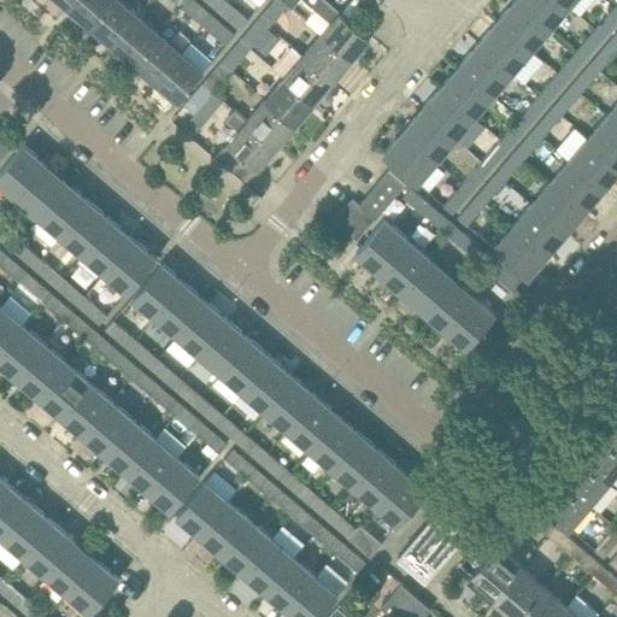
[(112,0),(75,0),(69,7),(90,25),(112,0)]
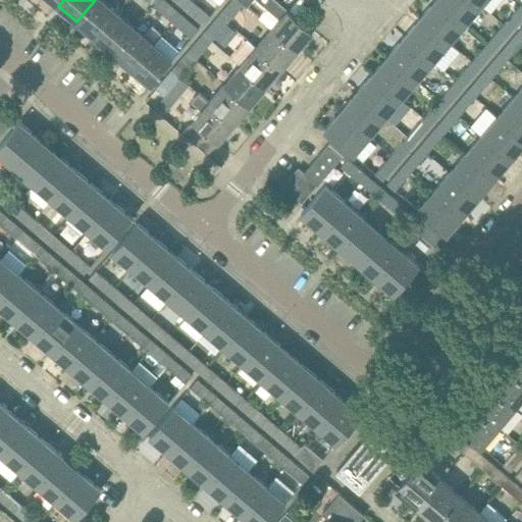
[(116,12),(101,0),(95,0),(76,21),(95,38),(116,12)]
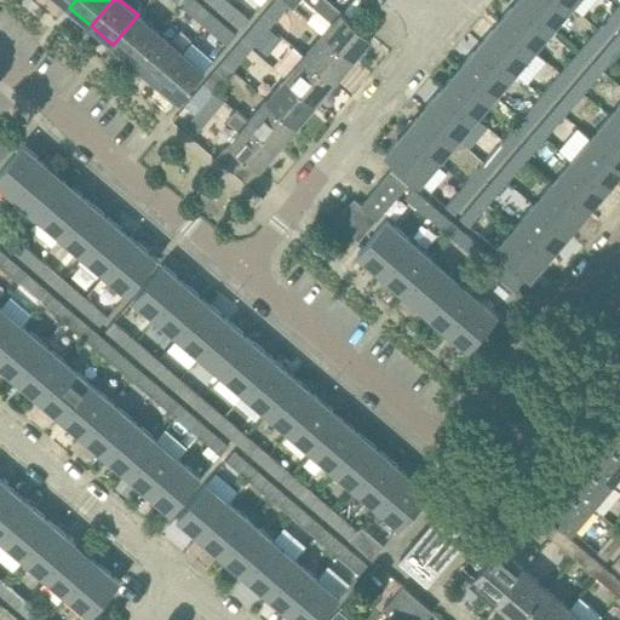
[(195,0),(188,0),(183,7),(205,27),(213,16),(195,0)]
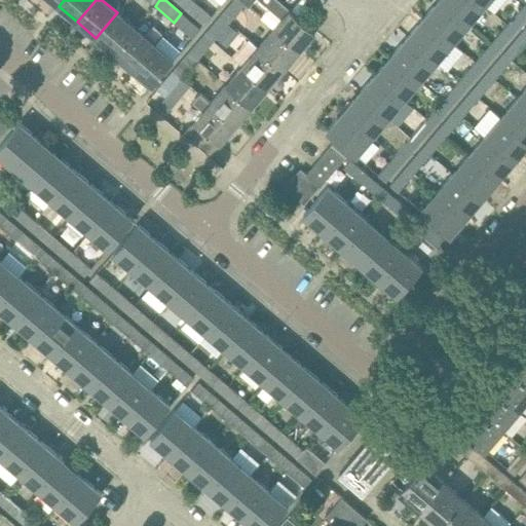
[(175,0),(185,8),(192,0),(175,0)]
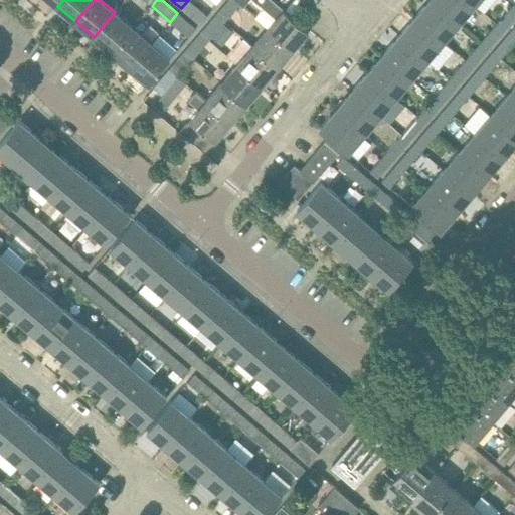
[(207,15),(188,0),(181,8),(200,24),(207,15)]
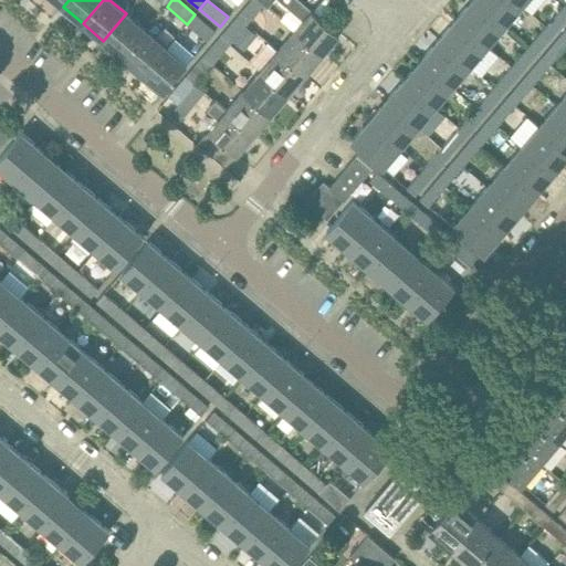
[(251,0),(238,16),(247,24),(264,4),(259,0),(251,0)]
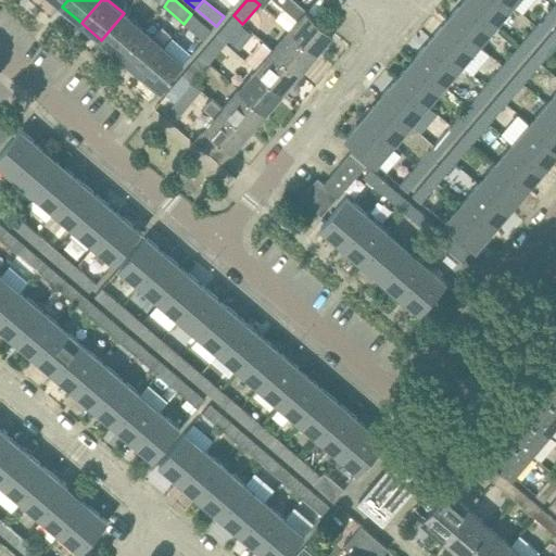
[(290,30),(316,53),(333,33),(294,0),(254,0),(260,4),(263,8),(268,0),(275,0),(299,20),(290,30)]
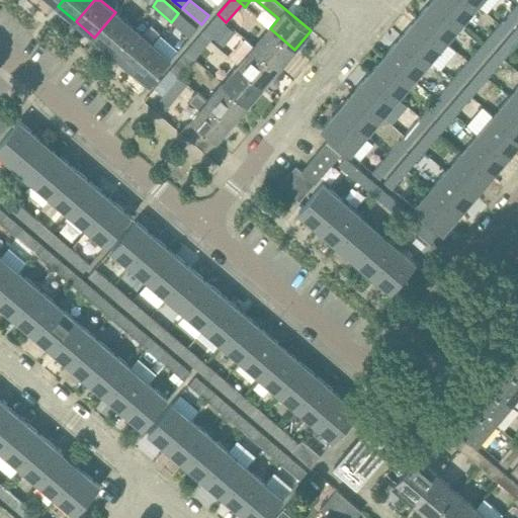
[(461,23),(434,0),(432,0),(417,17),(445,41),(461,23)]
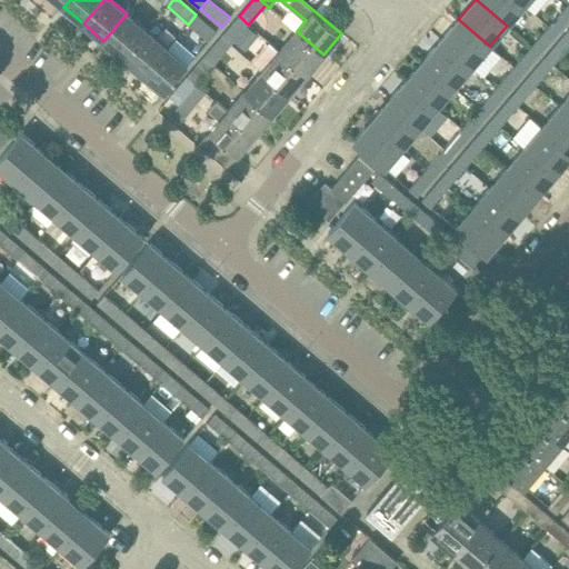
[(477,0),(507,26),(525,6),(518,0),(477,0)]
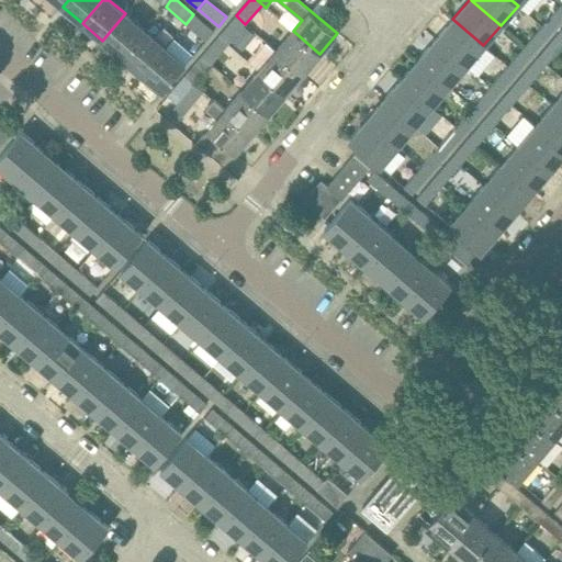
[(550,33),(561,19),(561,8),(559,6),(542,25),(550,33)]
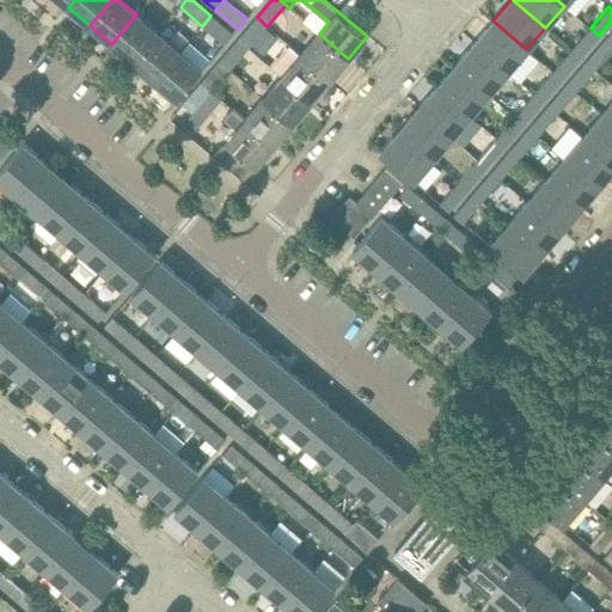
[(111,44),(133,62),(158,34),(136,14),(111,44)]
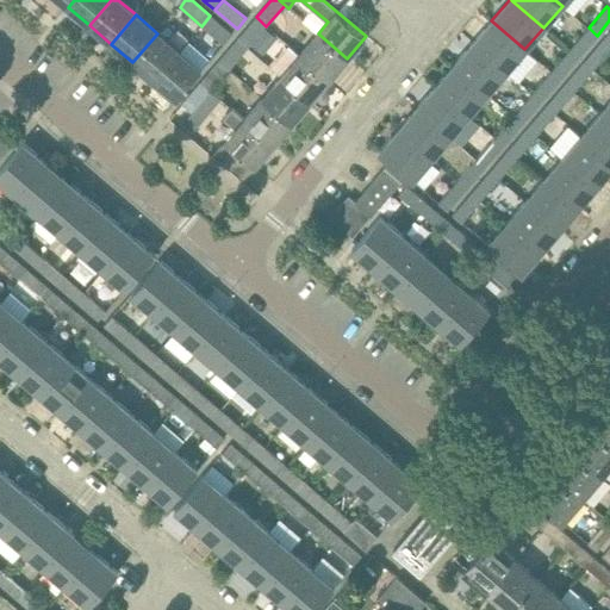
[(210,16),(201,26),(223,44),(232,35),(210,16)]
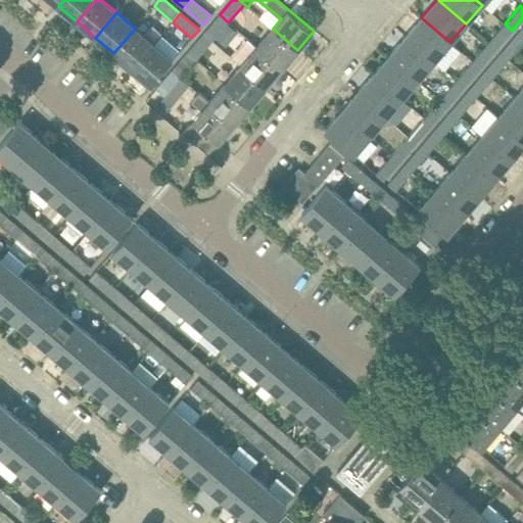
[(220,14),(203,34),(212,41),(228,22),(220,14)]
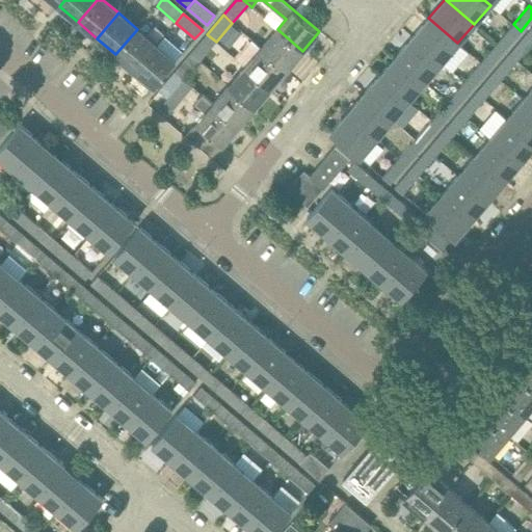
[(457,43),(428,18),(411,37),(441,62),(457,43)]
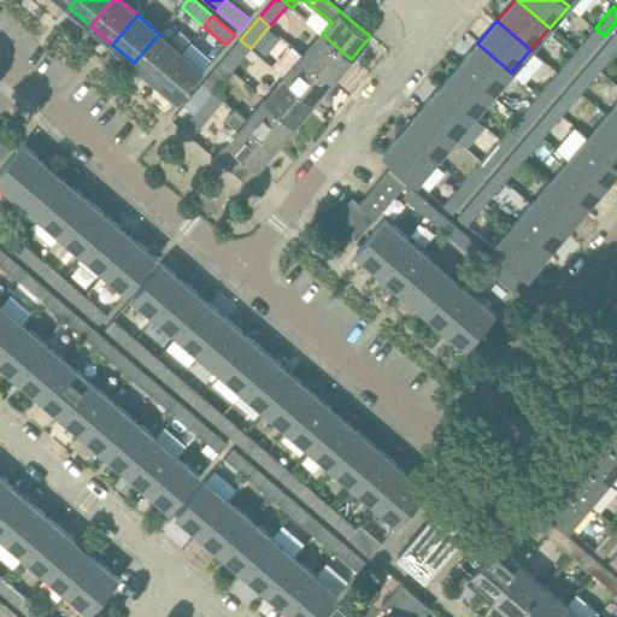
[(585,58),(604,36),(595,28),(576,51),(585,58)]
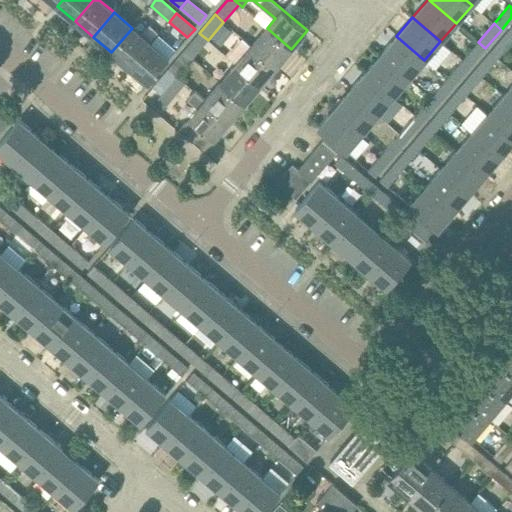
[(150,43),(132,28),(111,52),(129,67),(150,43)]
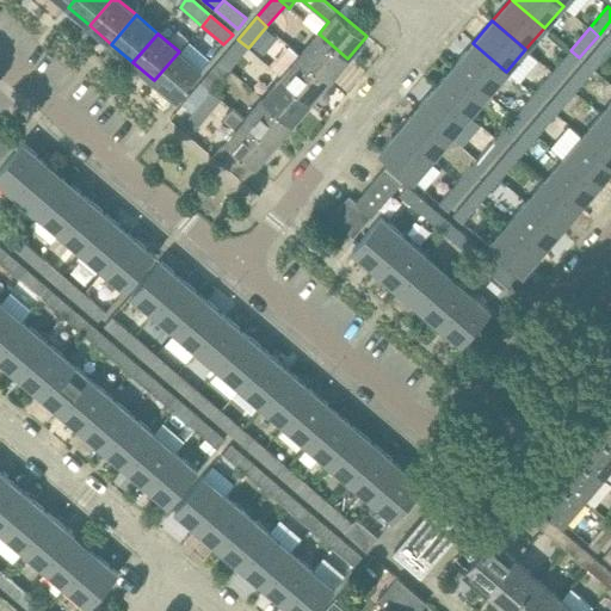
[(300,55),(328,80),(347,59),(319,34),(300,55)]
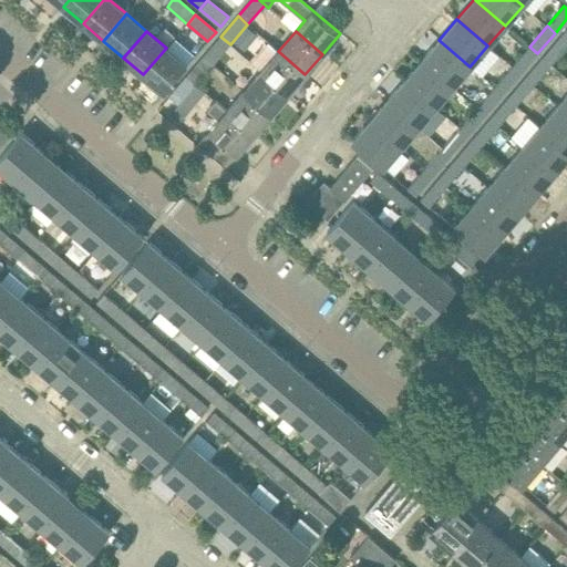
[(204,57),(213,64),(230,44),(220,37),(204,57)]
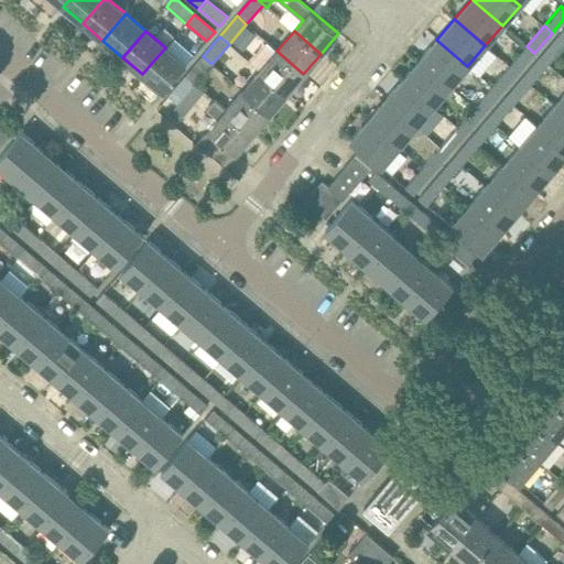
[(165,47),(142,74),(163,91),(186,65),(195,54),(174,38),(165,47)]
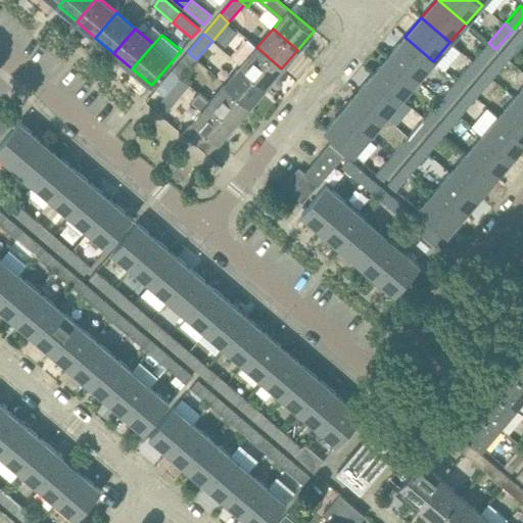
[(522,40),(517,35),(501,53),(509,60),(522,42),(522,40)]
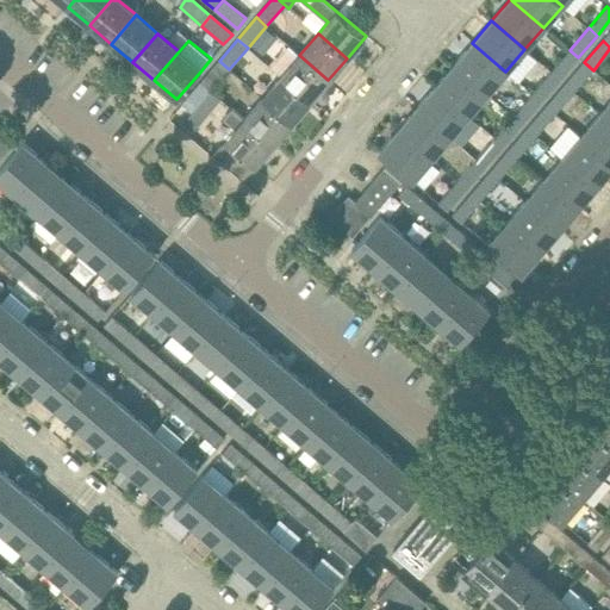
[(505,72),(472,43),(454,64),(487,93),(505,72)]
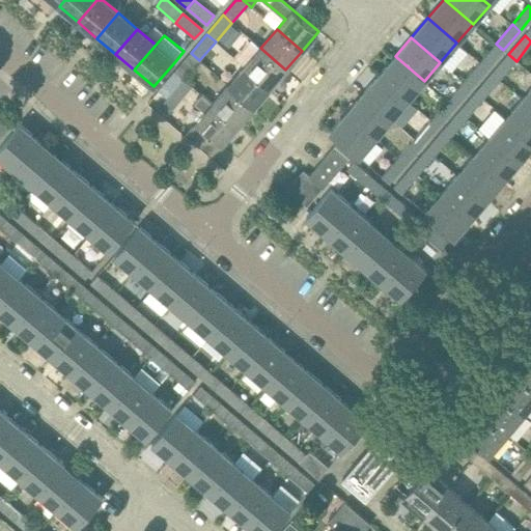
[(250,38),(234,57),(245,66),(270,88),(285,70),(260,48),(250,38)]
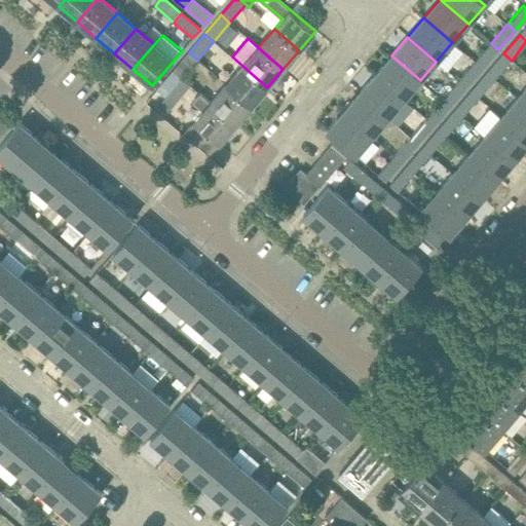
[(498,49),(491,43),(475,62),(483,69),(498,49)]
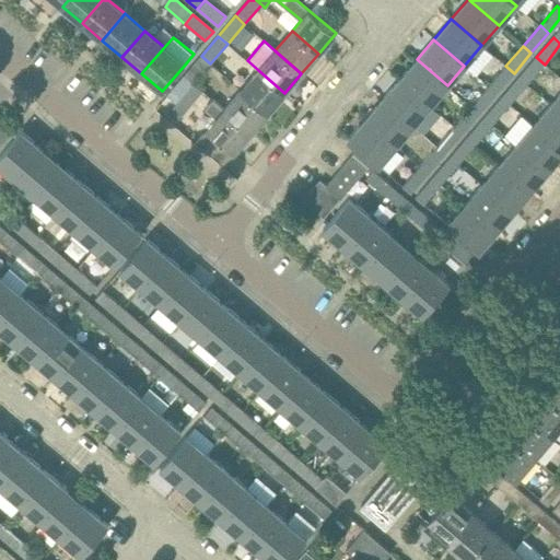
[(201,56),(184,76),(194,83),(210,63),(201,56)]
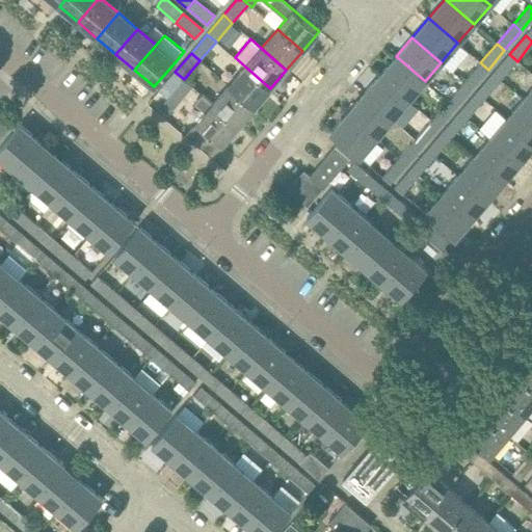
[(493,73),(501,80),(517,61),(509,54),(493,73)]
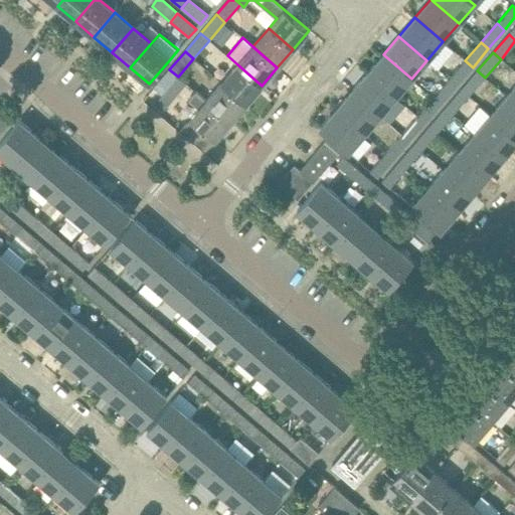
[(411,78),(383,54),(367,72),(395,97),(411,78)]
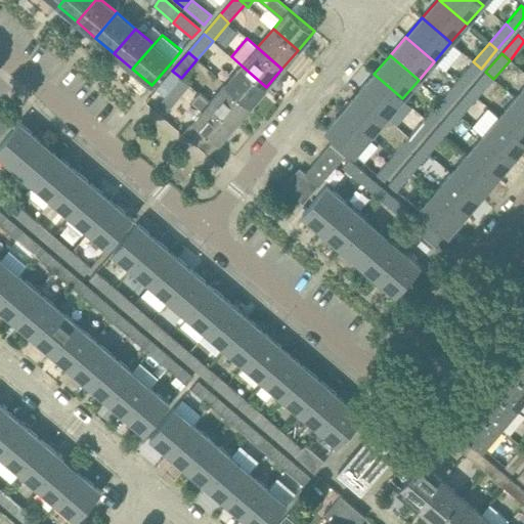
[(481,69),(473,61),(456,81),(465,87),(481,69)]
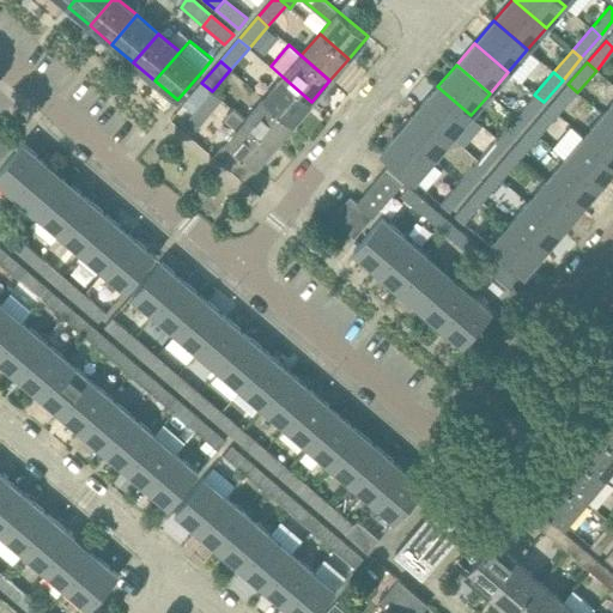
[(263,98),(292,123),(311,102),(283,77),(263,98)]
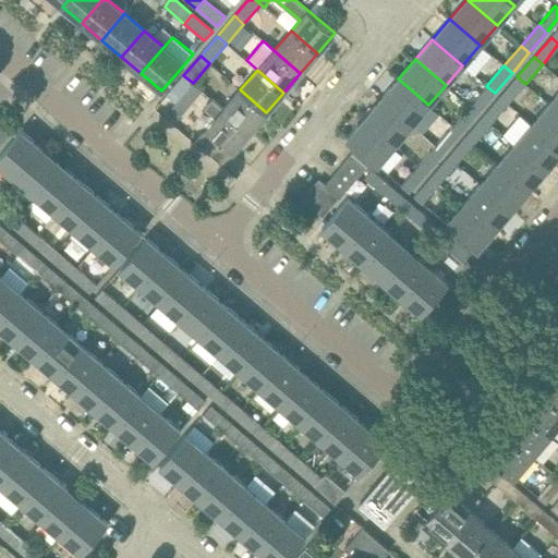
[(183,75),(166,95),(176,102),(193,83),(183,75)]
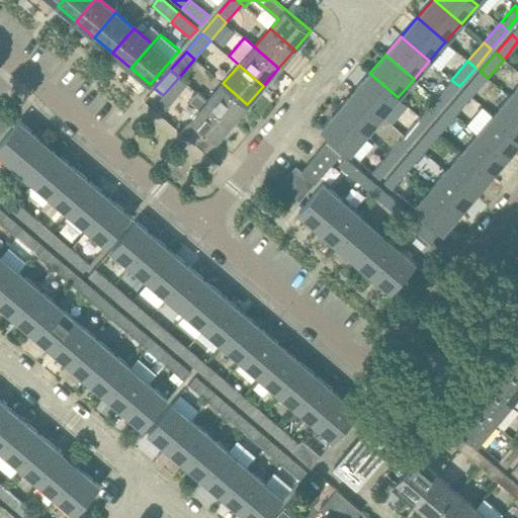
[(480,71),(463,90),(471,97),(488,78),(480,71)]
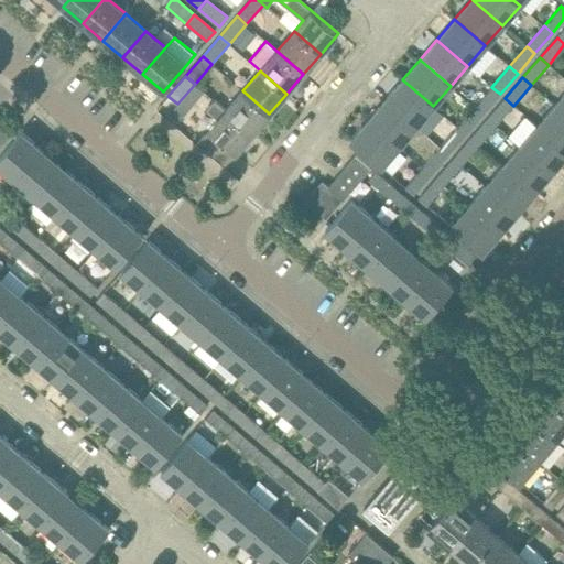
[(402,79),(384,100),(415,127),(426,136),(444,116),(433,106),(402,79)]
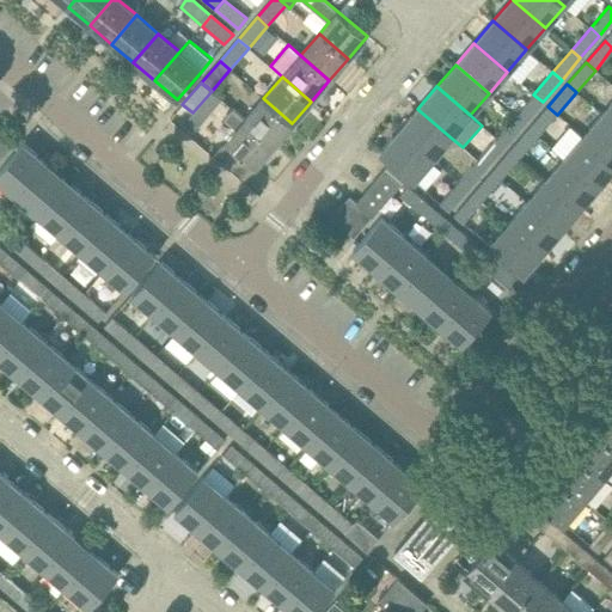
[(543,102),(533,95),(514,116),(524,123),(543,102)]
